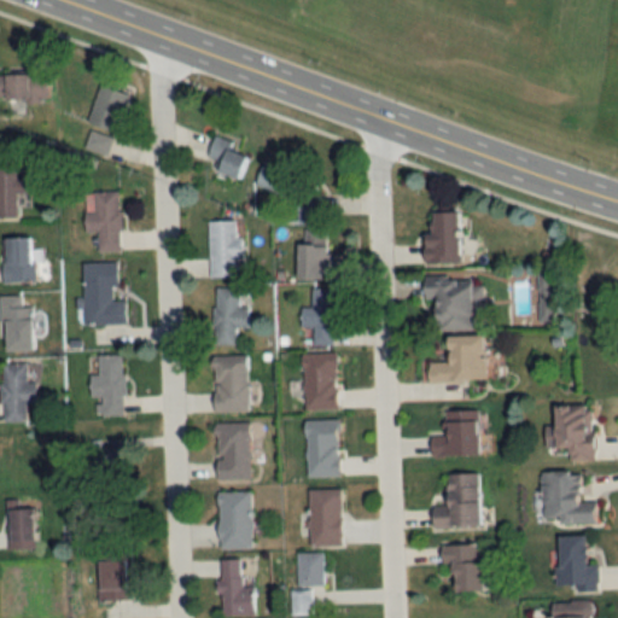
[(0,99),(46,100),(46,75),(0,74),(0,99)]
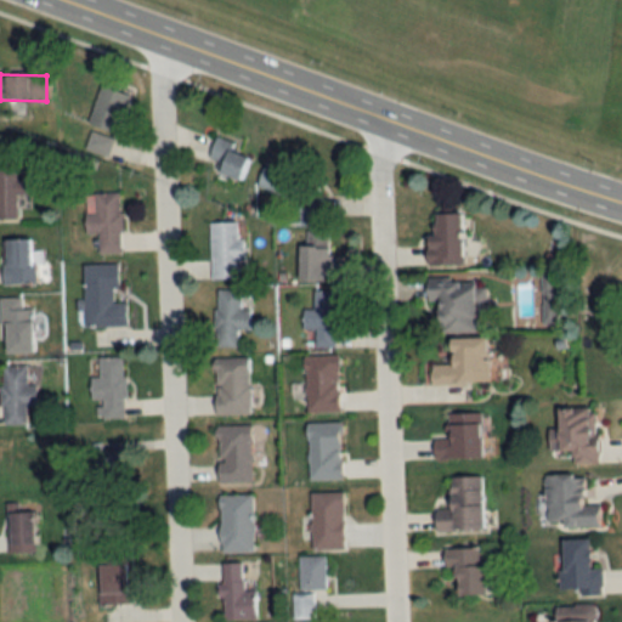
[(129,95),(99,86),(88,123),(118,133),(129,95)]
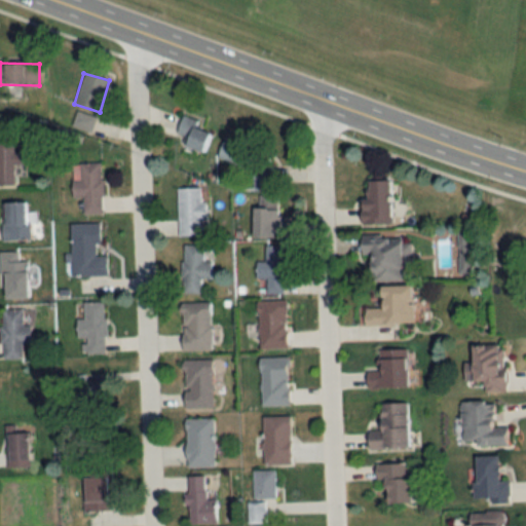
[(95,117),(76,110),(70,125),(89,132),(95,117)]
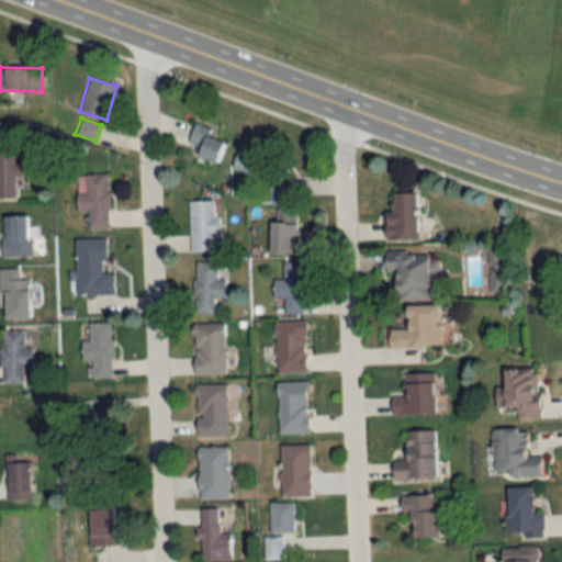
[(198,147),(194,153),(213,164),(225,144),(210,135),(212,132),(197,123),(186,141),(198,147)]
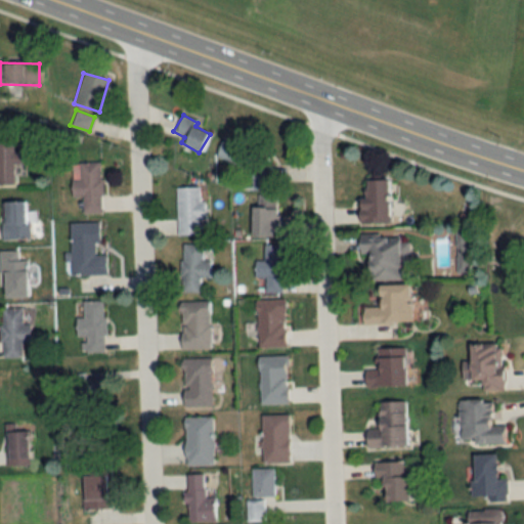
[(0,137),(0,183),(13,184),(13,164),(22,164),(22,150),(13,150),(13,138),(0,137)]
